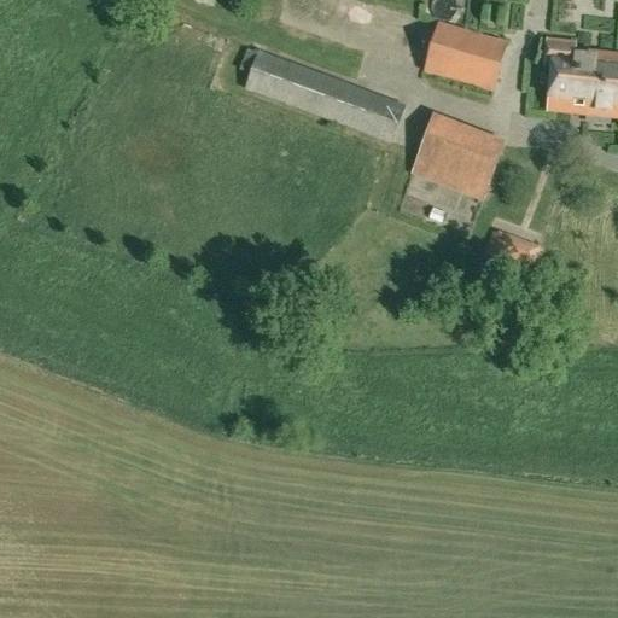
[(508,45),(439,24),(425,73),(494,93),(508,45)]
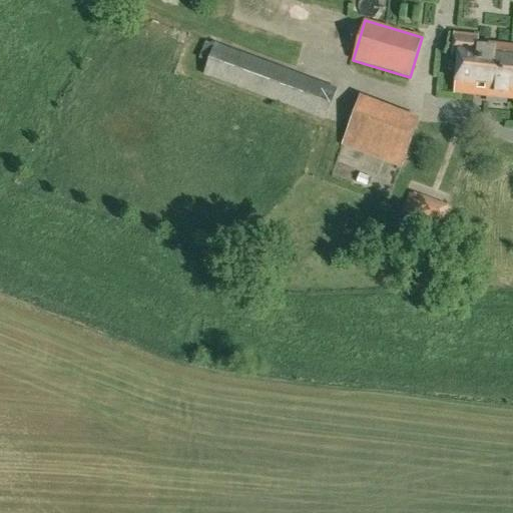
[(512,48),(476,44),(477,37),(455,34),(453,54),(460,55),(456,90),(512,96),(512,48)]
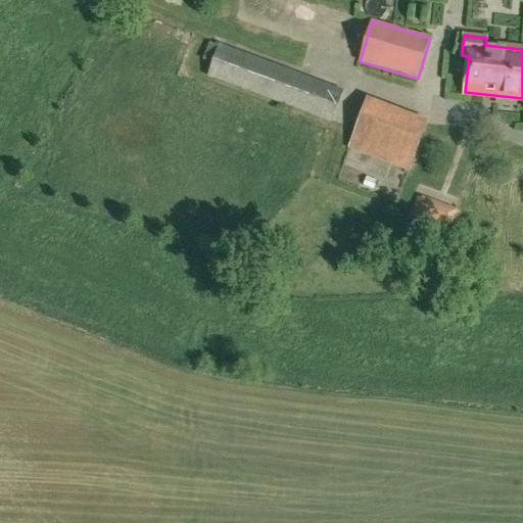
[(343,92),(219,45),(206,76),(332,123),(343,92)]
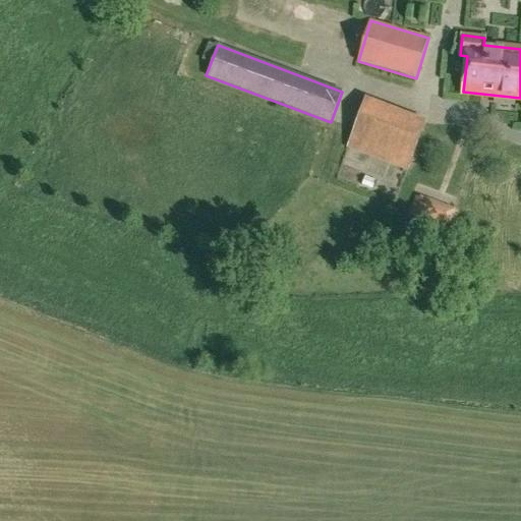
[(364,96),(345,148),(408,171),(426,119),(364,96)]
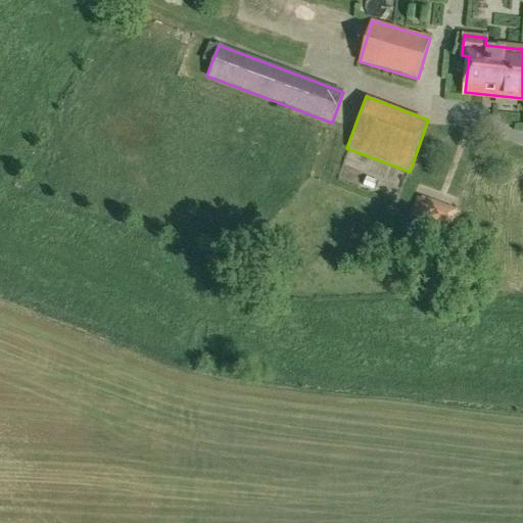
[(426,221),(433,201),(418,195),(411,215),(426,221)]
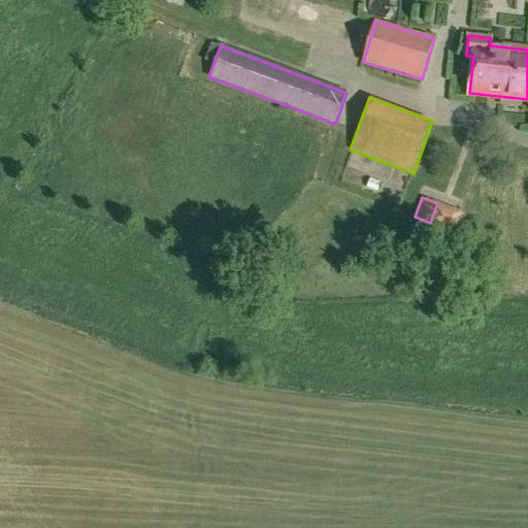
[(459,211),(449,207),(441,227),(452,231),(459,211)]
